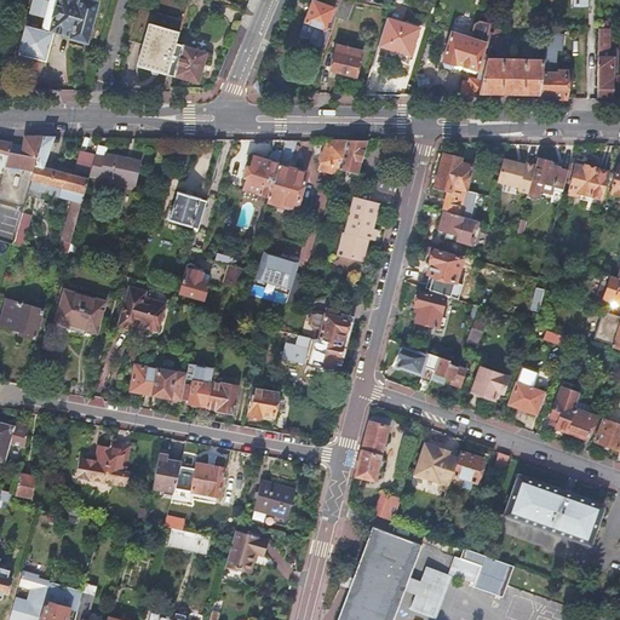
[(64,36),(87,44),(98,0),(50,0),(51,1),(46,0),(34,0),(32,13),(46,18),(42,30),(27,27),(19,55),(47,62),(56,33),(64,35),(64,36)]
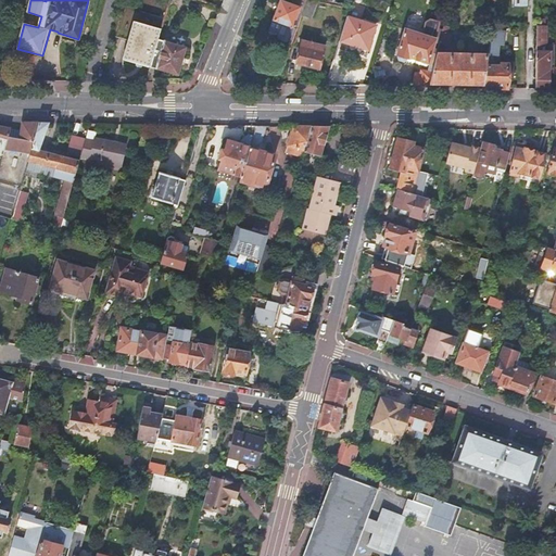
[(299,8),(279,0),(278,0),(272,21),(291,28),(299,8)]
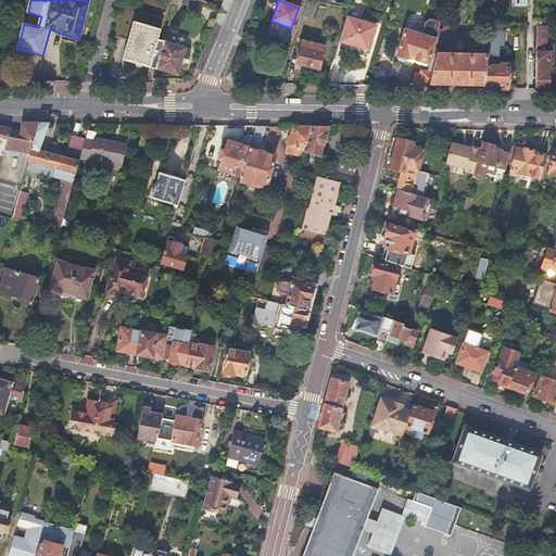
[(317,2),(305,0),(304,0),(300,15),(310,19),(317,2)]
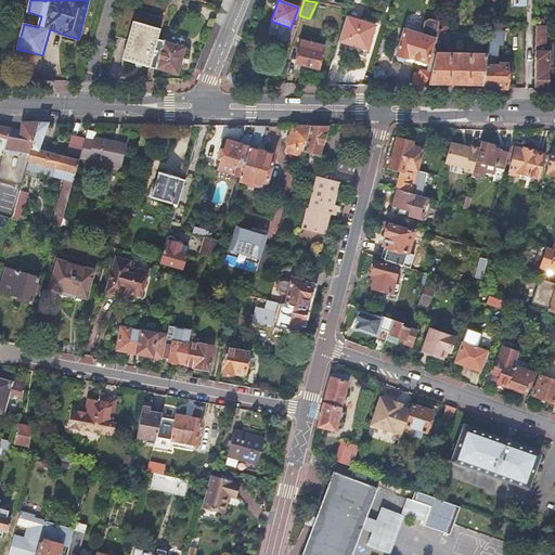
[(374,26),(346,17),(338,41),(366,51),(374,26)]
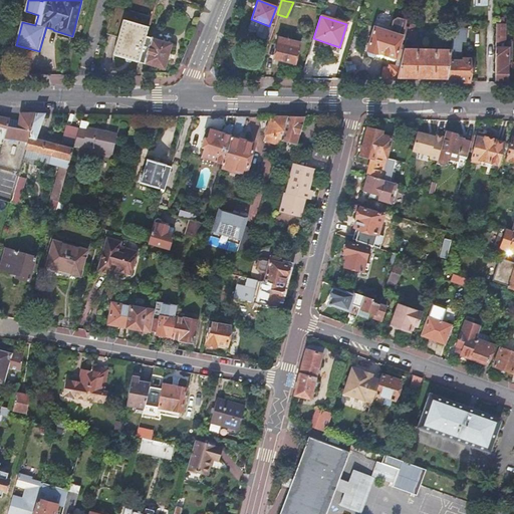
[(396,58),(402,37),(406,20),(398,18),(394,21),(390,31),(393,34),(373,29),(367,52),(368,52),(367,56),(368,57),(373,59),(374,59),(374,58),(375,54),(377,55),(377,54),(396,58)]
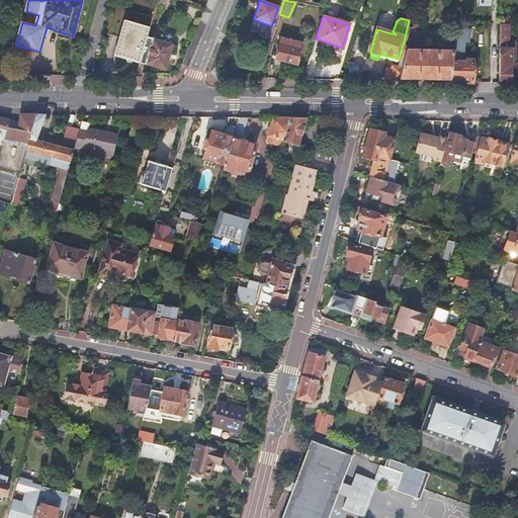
[(117,57),(140,64),(148,37),(150,28),(127,21),(117,57)]
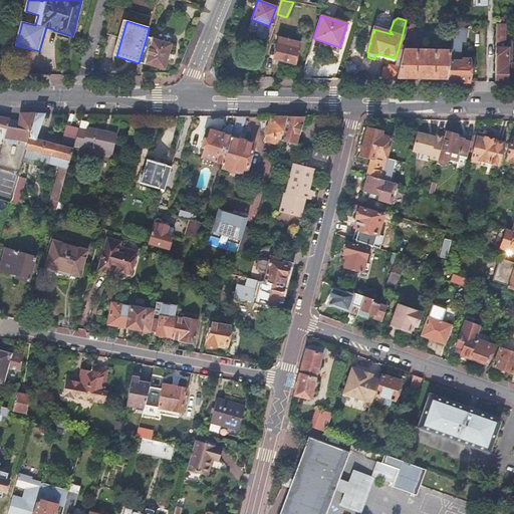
[(415,25),(410,24),(407,38),(407,40),(411,41),(414,39),(416,33),(415,32),(413,32),(415,25)]
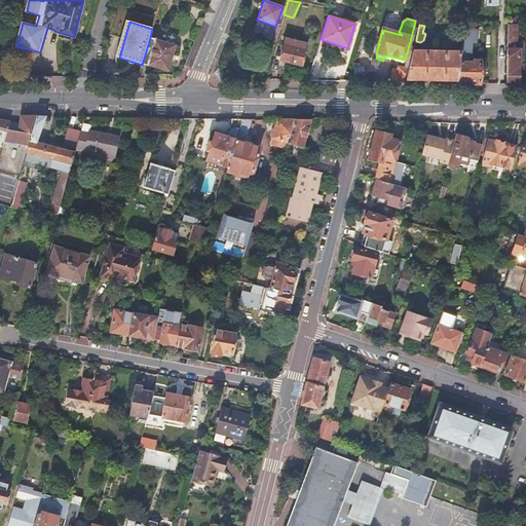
[(508,25),(506,84),(520,84),(520,43),(517,43),(517,25),(508,25)]
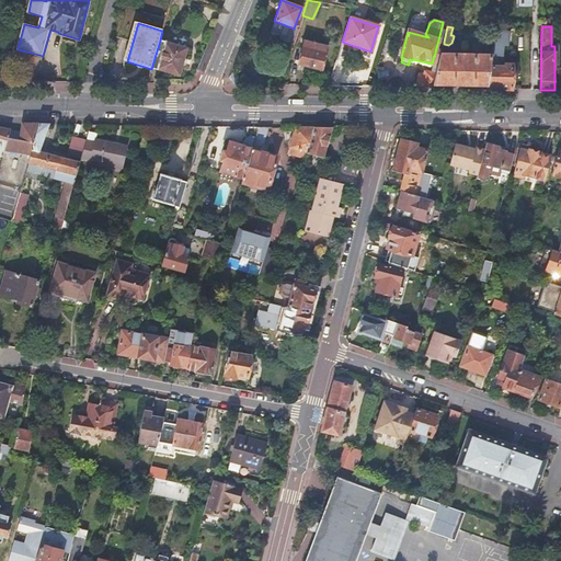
[(495,29),(492,55),(496,56),(502,56),(503,43),(507,43),(508,31),(495,29)]
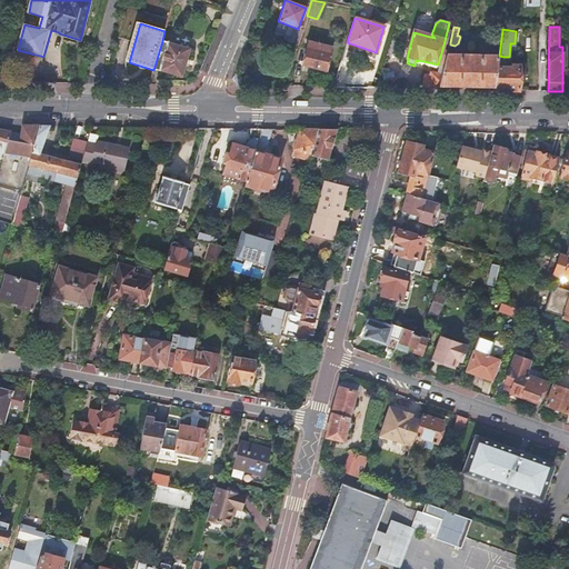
[(190,50),(162,41),(153,70),(182,78),(190,50)]
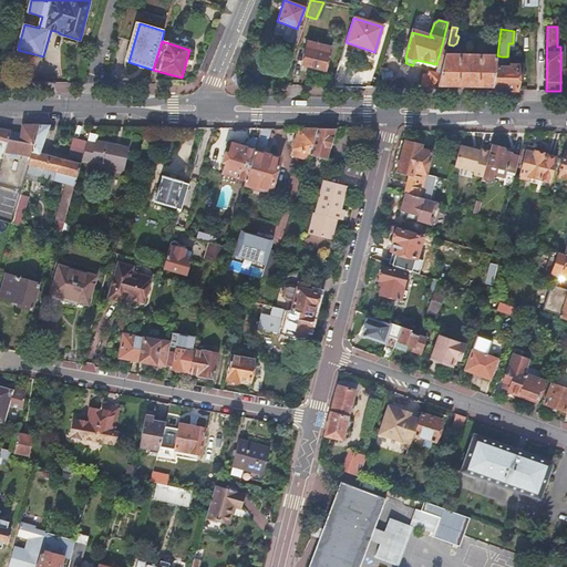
[(449,44),(449,42),(443,41),(436,64),(443,66),(445,54),(449,44)]
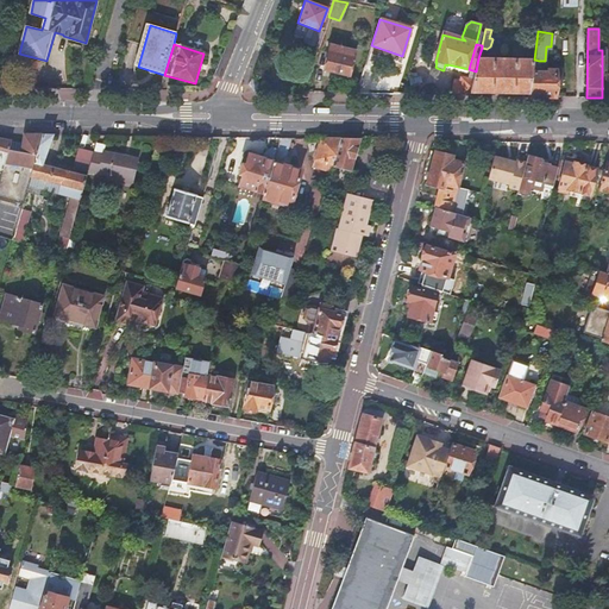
[(349,77),(356,52),(331,45),(324,70),(349,77)]
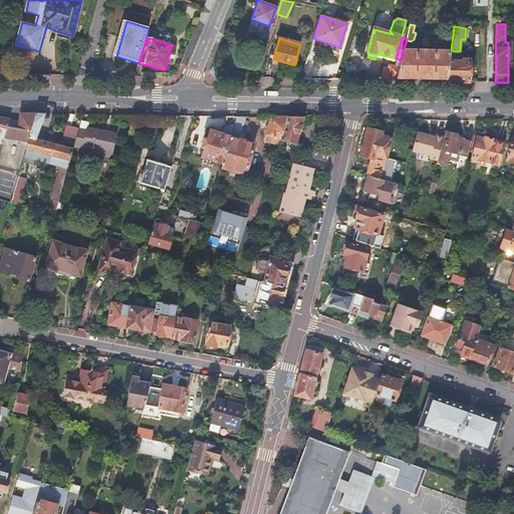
[(251,60),(260,63),(264,51),(256,48),(251,60)]
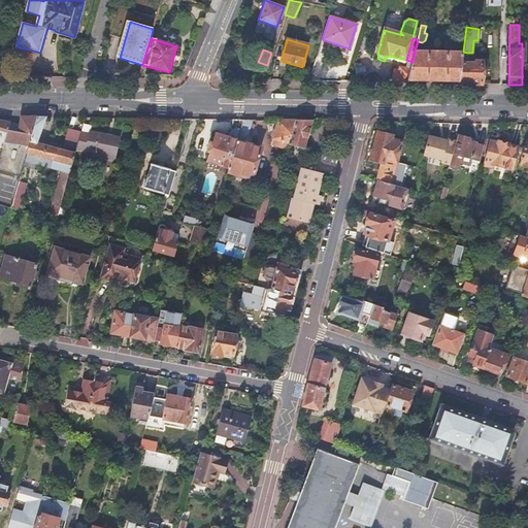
[(410,69),(407,78),(459,80),(461,62),(463,52),(415,51),(413,62),(410,69)]
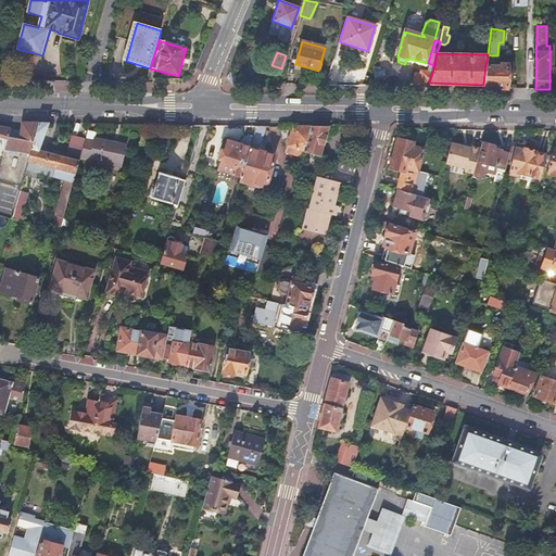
[(483,85),(482,88),(497,88),(507,88),(507,72),(512,72),(512,64),(501,63),(500,66),(491,65),(485,65),(483,85)]
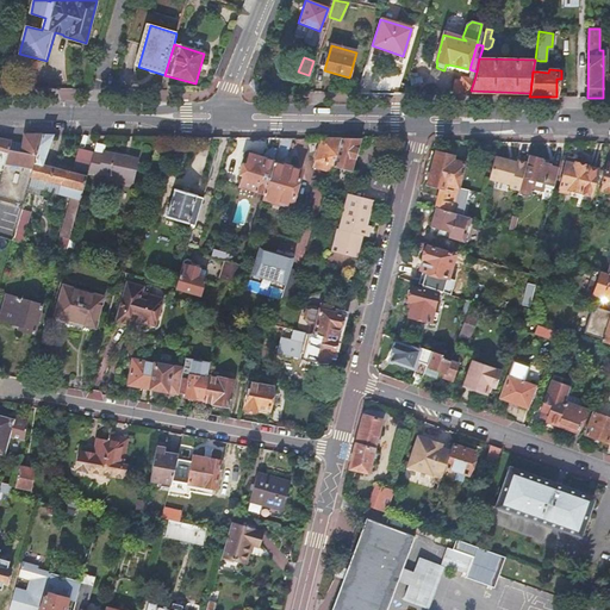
[(453,95),(471,95),(471,92),(471,91),(474,80),(462,80),(461,82),(454,82),(453,95)]
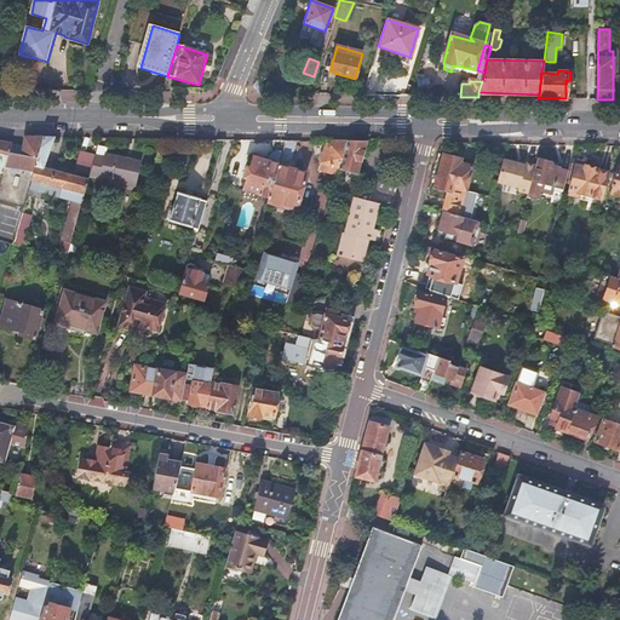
[(0,199),(26,205),(32,182),(32,181),(44,137),(38,137),(24,137),(22,155),(10,154),(12,144),(0,141),(0,171),(5,172),(0,187),(0,199)]
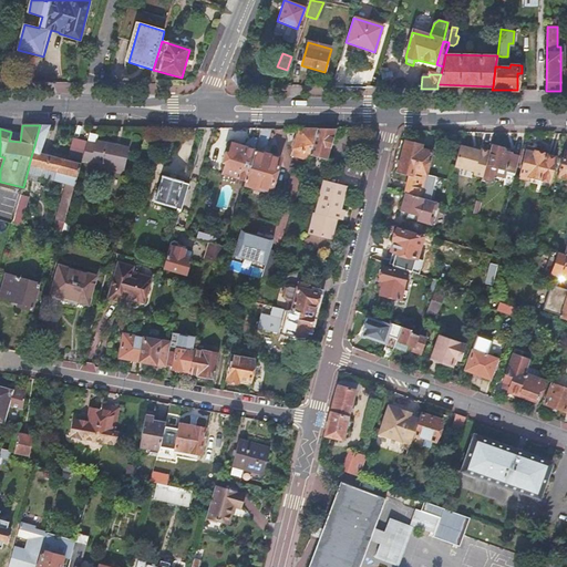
[(40,154),(50,125),(40,125),(29,165),(29,166),(30,166),(28,174),(66,185),(57,222),(64,224),(81,166),(40,154)]
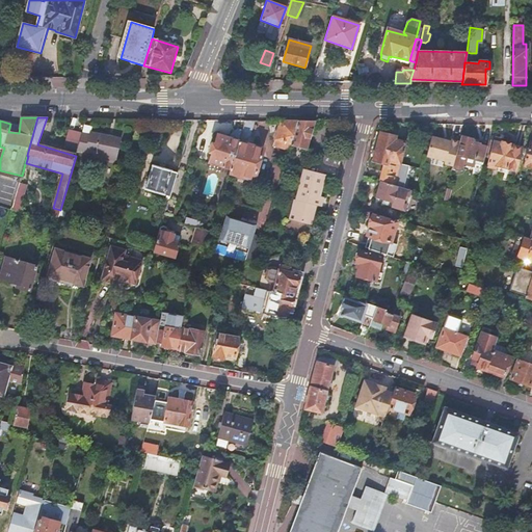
[(232,168),(230,174),(238,176),(239,179),(243,180),(245,178),(255,180),(263,149),(243,142),(244,139),(249,138),(254,126),(256,126),(256,122),(245,122),(242,131),(240,141),(232,168)]
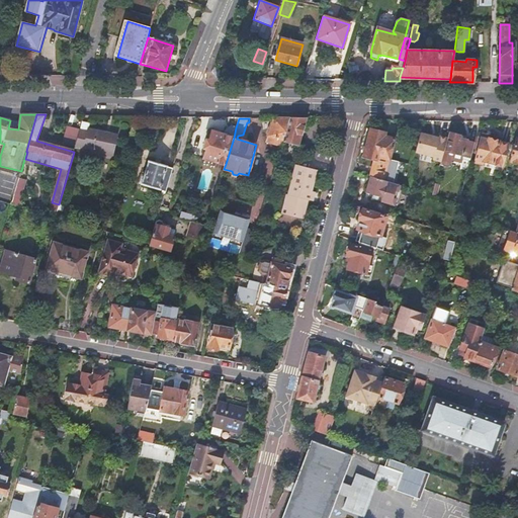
[(283,141),(289,118),(273,118),(266,142),(281,147),(282,144),(283,141)]
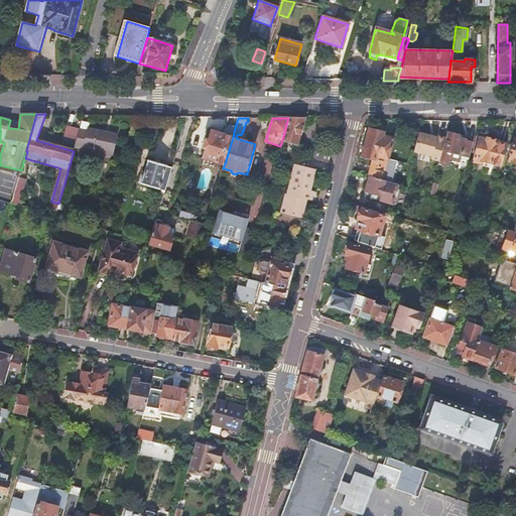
[(305,119),(288,118),(282,140),(281,143),(284,144),(284,141),(297,145),(305,119)]
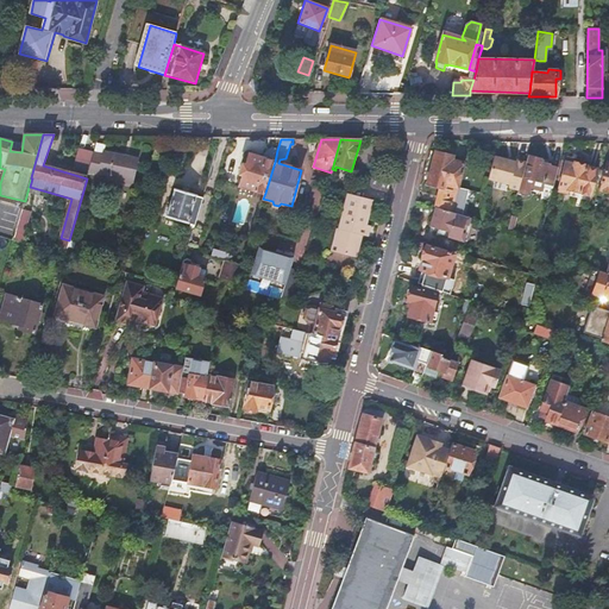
[(275,162),(277,150),(272,149),(267,151),(264,157),(265,159),(251,155),(242,186),(265,193),(275,162)]
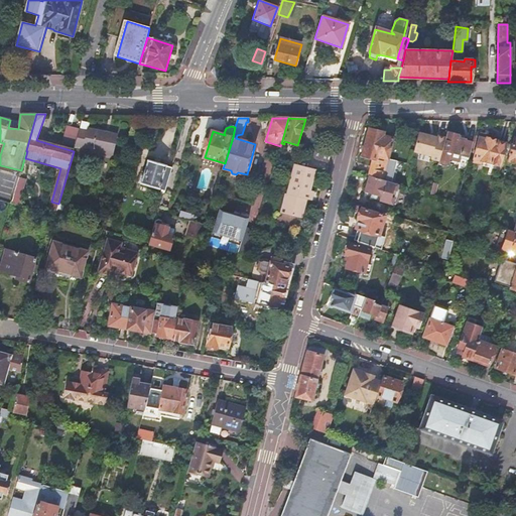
[(79,131),(80,130),(68,127),(62,142),(75,146),(79,131)]
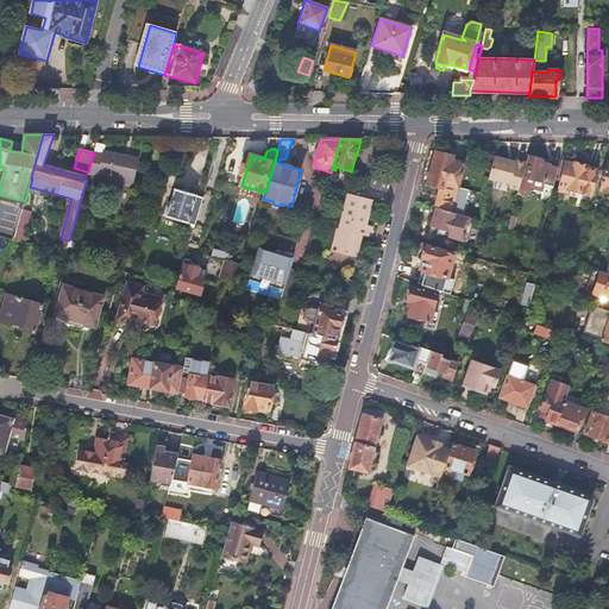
[(93,155),(88,173),(119,179),(118,183),(133,186),(138,159),(102,152),(101,156),(93,155)]
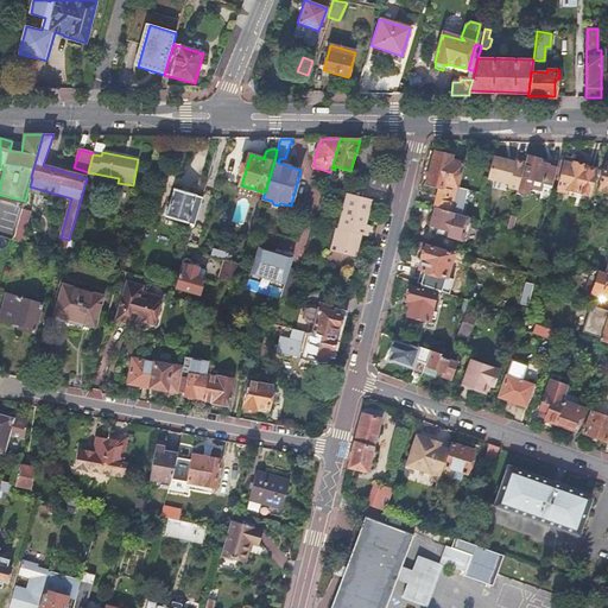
[(439,189),(435,208),(450,213),(456,189),(457,189),(463,164),(451,162),(453,156),(435,152),(426,184),(439,189)]
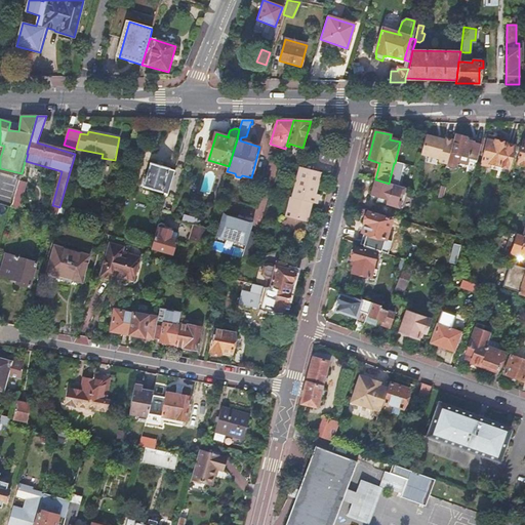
[(482,148),(482,145),(474,143),(474,142),(467,139),(468,137),(457,134),(452,154),(454,154),(452,161),(469,165),(470,161),(478,163),(478,160),(482,148)]
